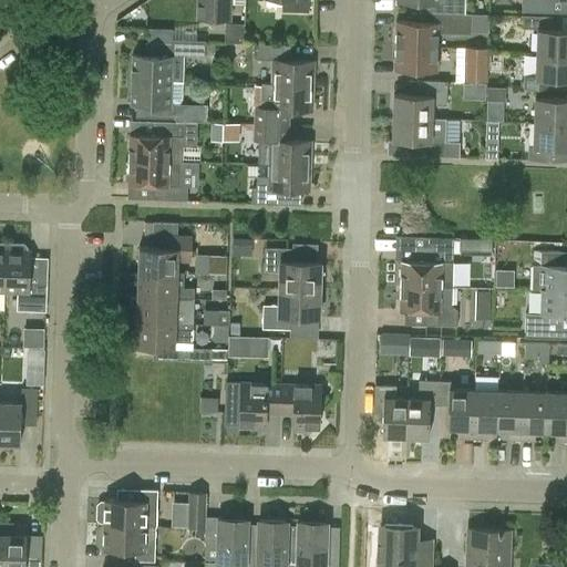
[(230,19),(230,0),(197,0),(197,18),(230,19)]
